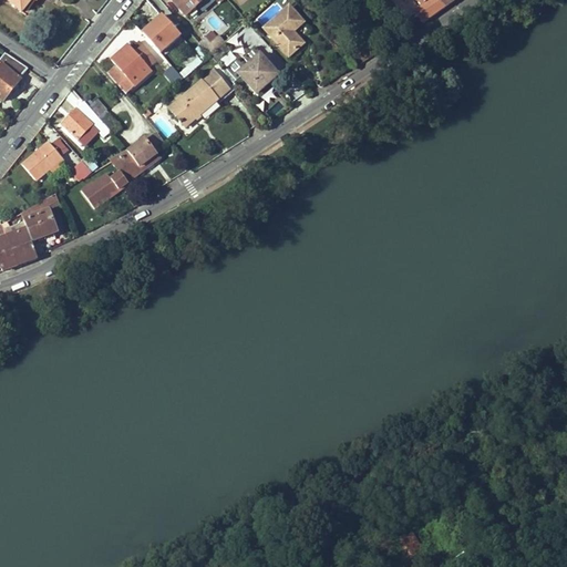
[(7,0),(22,12),(27,7),(31,0),(37,0),(38,0),(7,0)]
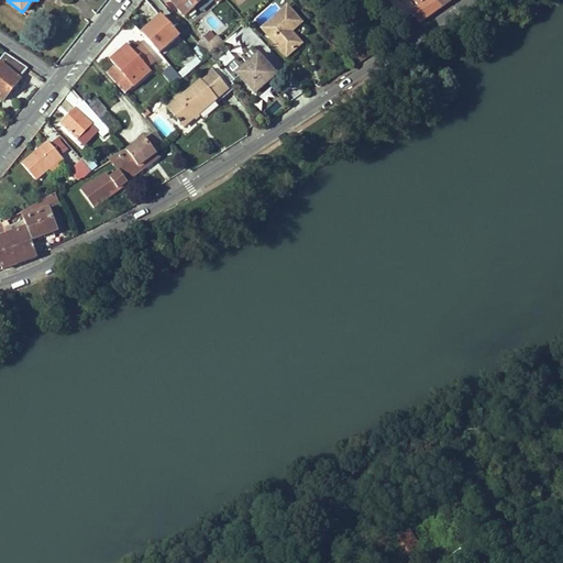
[(168,0),(183,15),(186,12),(189,17),(195,12),(191,9),(200,0),(168,0)]
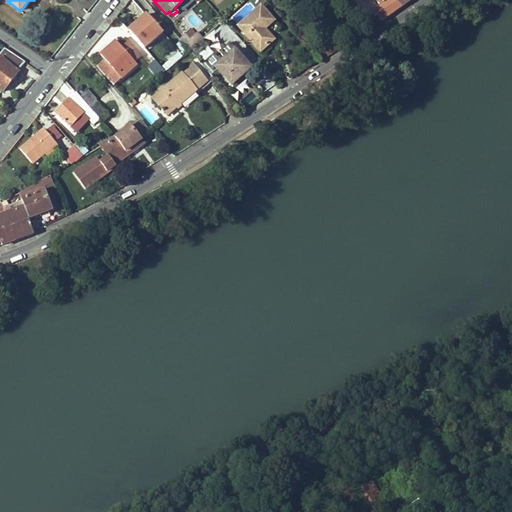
[(394,0),(373,0),(379,6),(372,11),(382,21),(402,7),(394,0)]
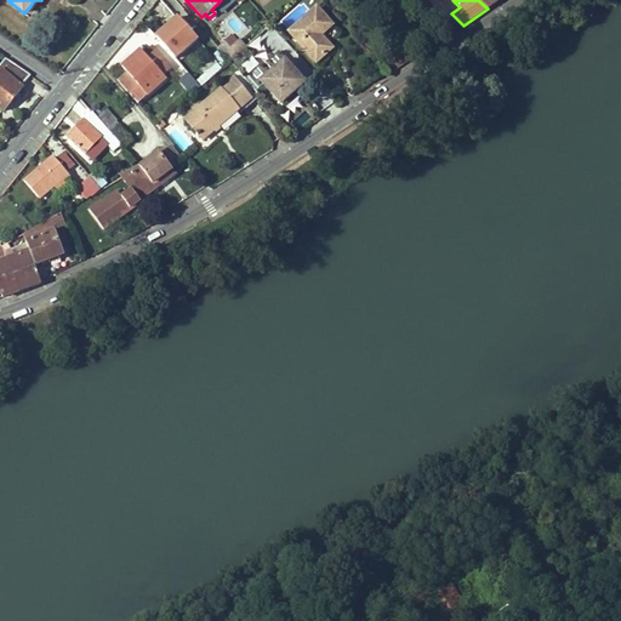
[(288,32),(315,62),(325,53),(328,57),(337,49),(330,41),(337,34),(315,7),(288,32)]
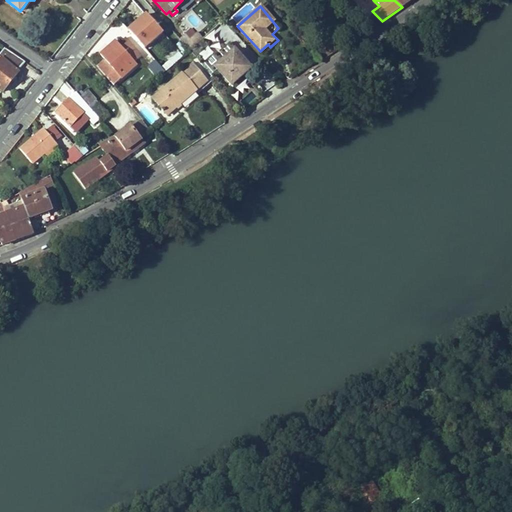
[(146,15),(127,30),(143,49),(162,34),(146,15)]
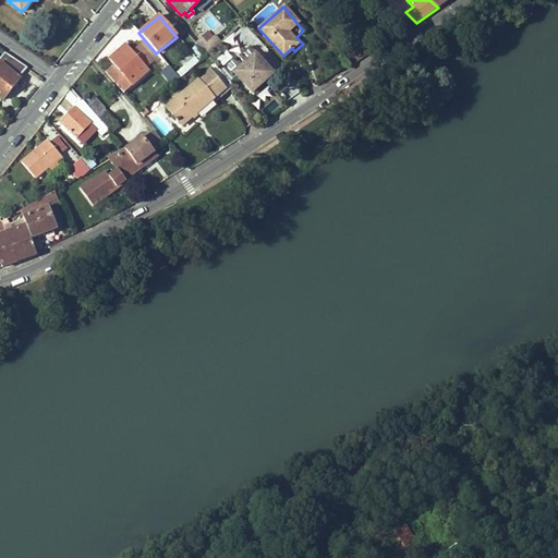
[(201,36),(194,43),(205,56),(219,43),(213,35),(206,41),(201,36)]
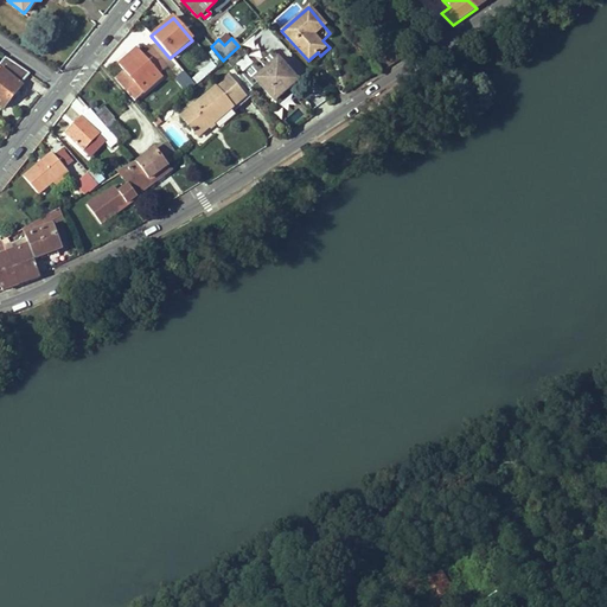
[(238,46),(223,61),(234,74),(241,68),(237,63),(247,55),(238,46)]
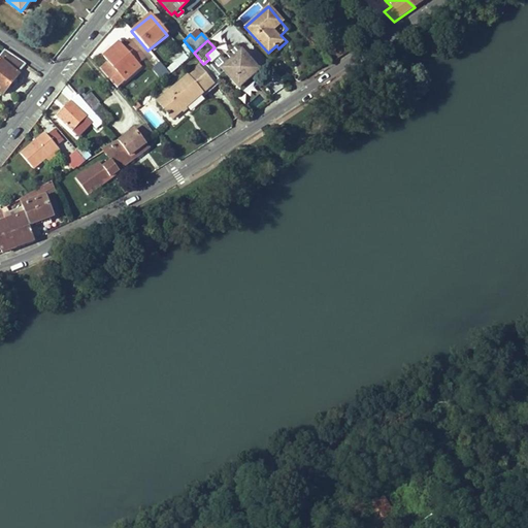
[(119,42),(102,57),(109,64),(125,81),(140,67),(126,52),(119,42)]
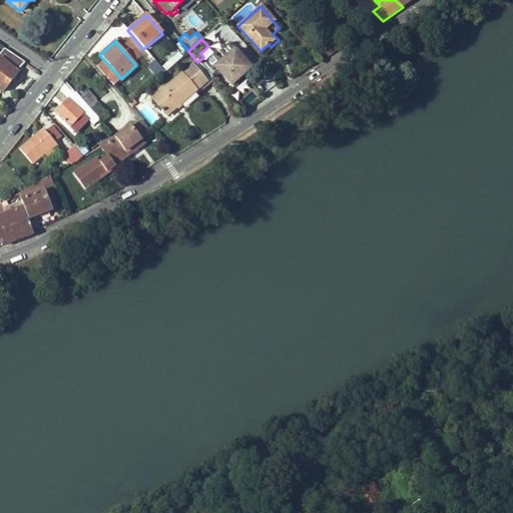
[(122,50),(136,65),(143,59),(129,43),(122,50)]
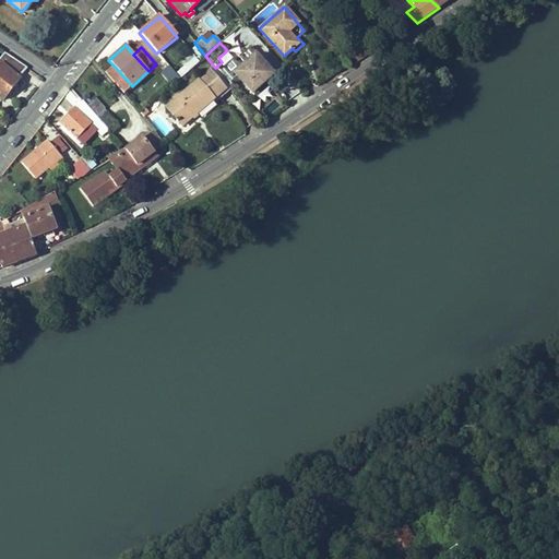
[(274,78),(251,51),(241,61),(245,66),(234,74),(253,96),(274,78)]
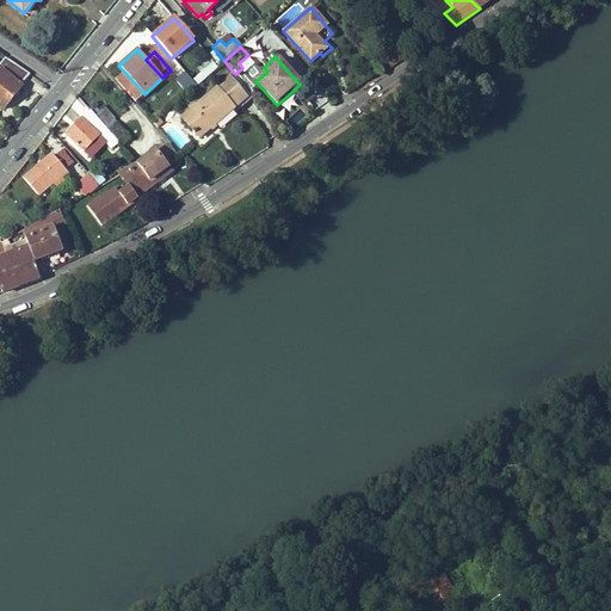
[(22,85),(31,74),(6,57),(0,63),(0,67),(2,69),(0,72),(0,105),(4,109),(23,86),(22,85)]
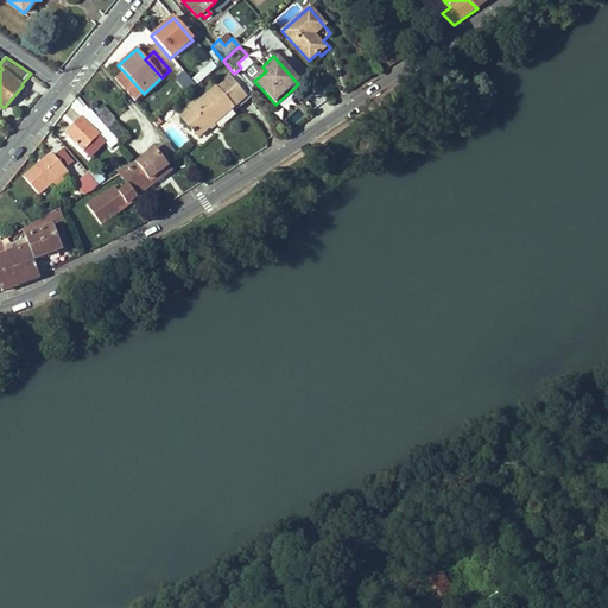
[(197,83),(215,67),(210,62),(192,77),(197,83)]
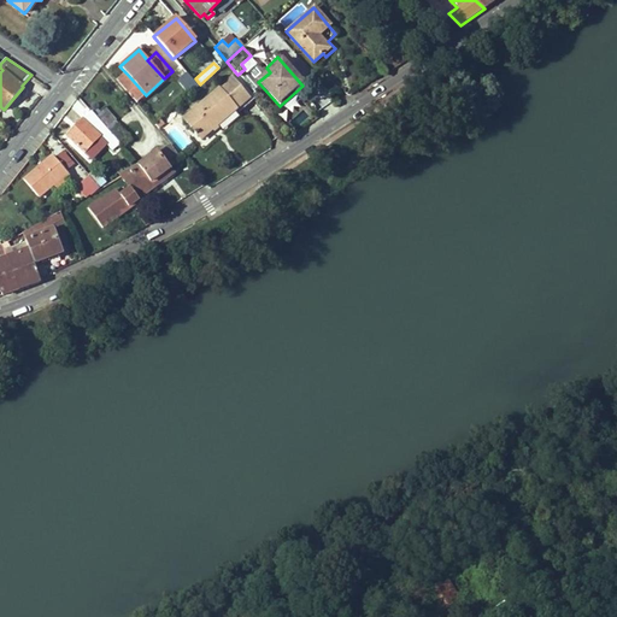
[(186,71),(176,80),(188,92),(198,83),(186,71)]
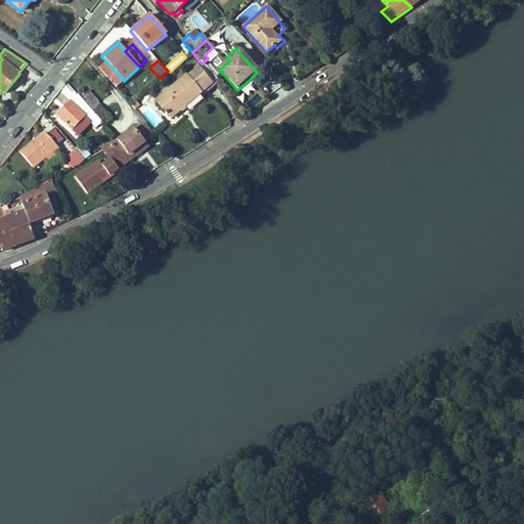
[(118,86),(124,81),(108,63),(102,70),(118,86)]
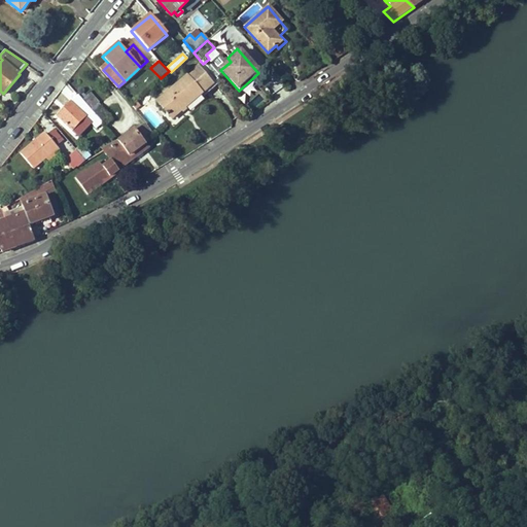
[(200,66),(186,77),(201,94),(214,82),(200,66)]
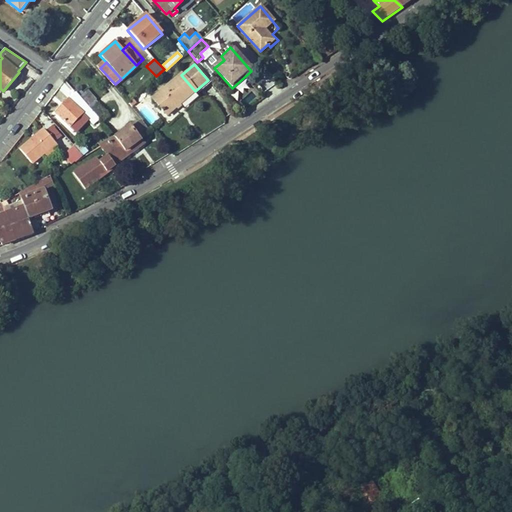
[(195,91),(181,75),(165,88),(160,93),(153,100),(161,110),(160,111),(164,115),(165,114),(166,116),(195,91)]
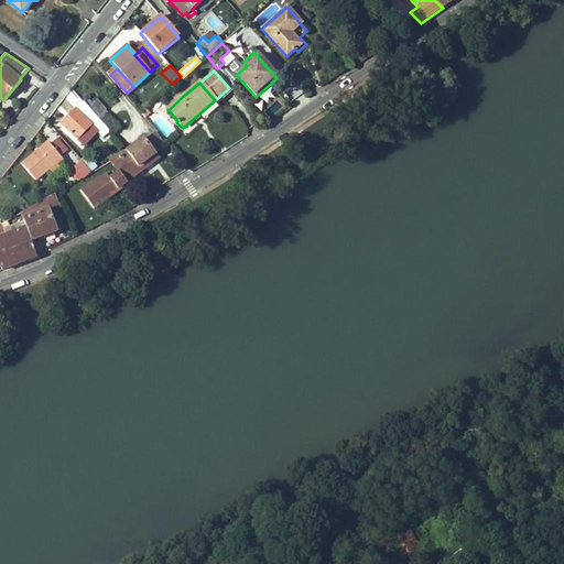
[(87,107),(96,117),(102,111),(94,101),(87,107)]
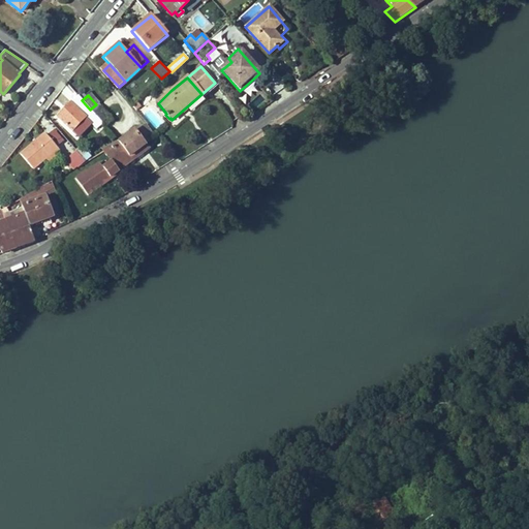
[(82,100),(78,96),(57,117),(71,131),(85,117),(90,123),(96,129),(102,123),(90,110),(82,100)]
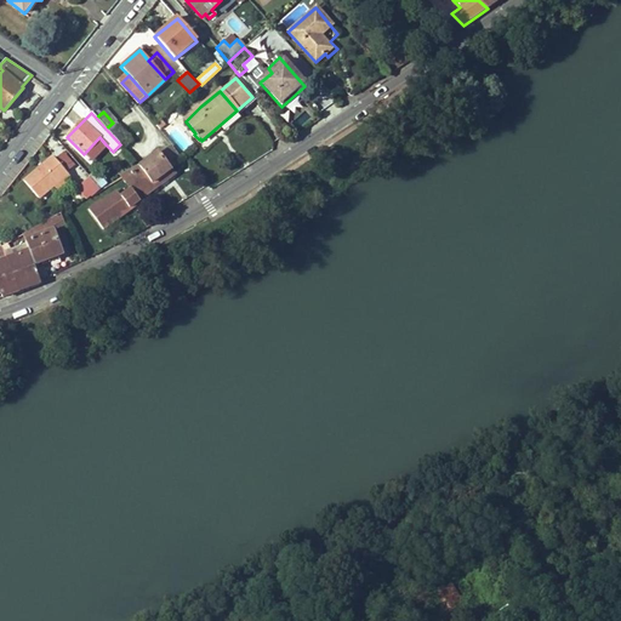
[(106,144),(100,137),(84,154),(90,160),(106,144)]
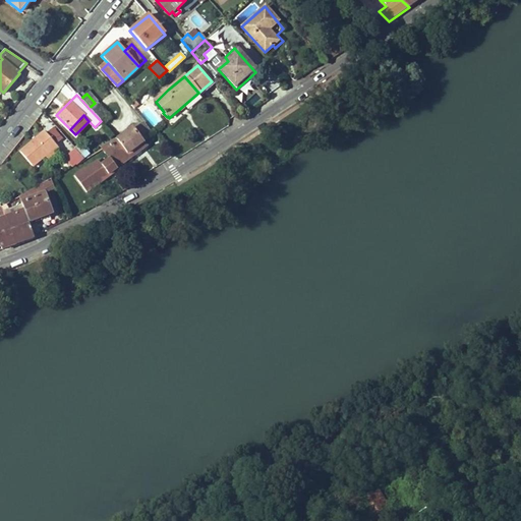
[(132,129),(118,140),(128,155),(143,143),(142,142),(148,138),(139,126),(133,130),(132,129)]
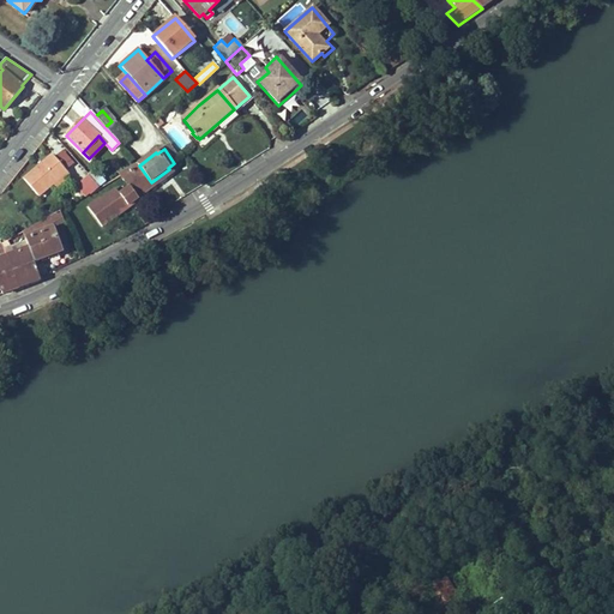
[(65,151),(59,156),(68,167),(73,162),(65,151)]
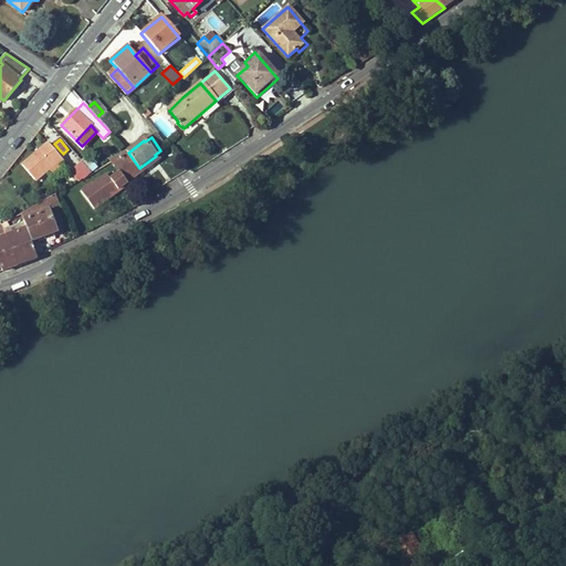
[(22,165),(35,181),(49,170),(54,177),(67,166),(48,144),(22,165)]
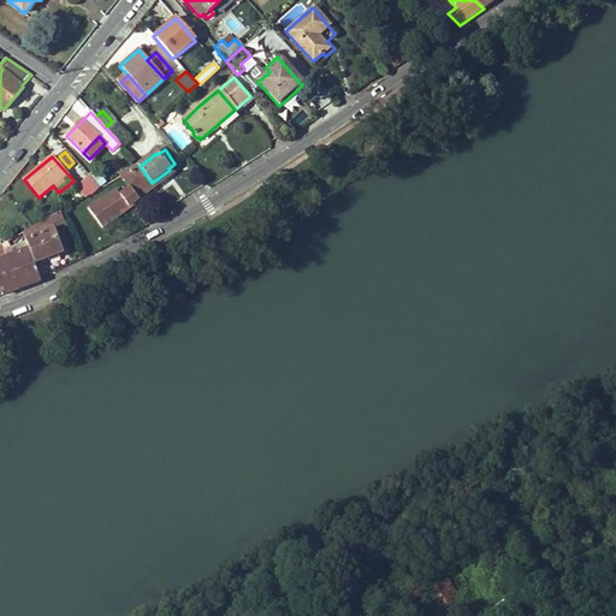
[(152,183),(140,166),(122,176),(130,189),(120,196),(128,208),(140,200),(137,197),(154,187),(152,183)]
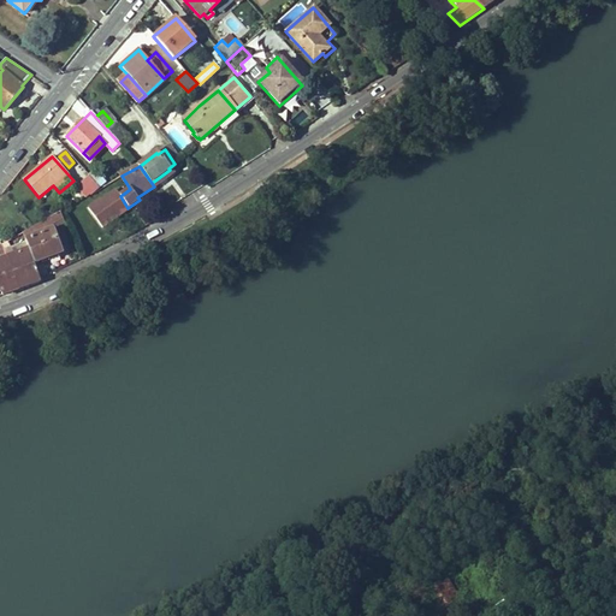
[(170,170),(152,183),(154,187),(172,173),(170,170)]
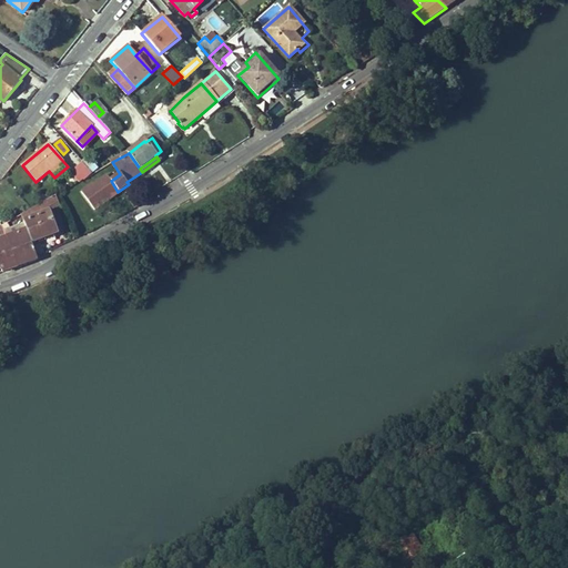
[(91,173),(82,163),(75,169),(71,173),(79,182),(84,180),(91,173)]
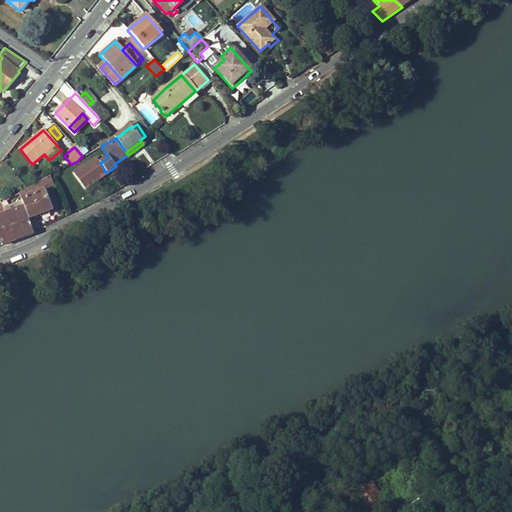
[(24,207),(28,218),(50,211),(41,181),(19,193),(22,200),(24,207)]
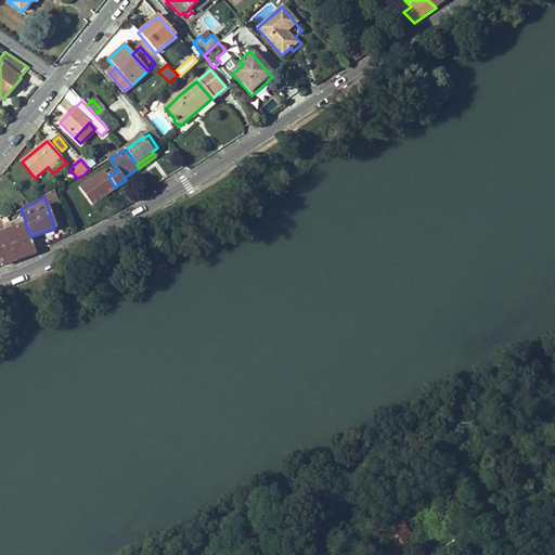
[(18,220),(24,217),(21,209),(14,213),(18,220)]
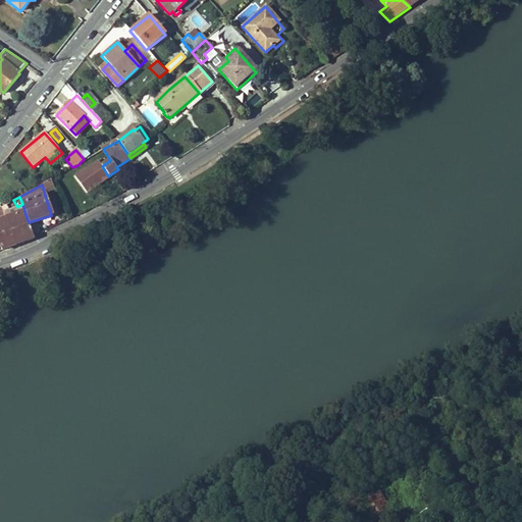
[(34,237),(29,222),(24,211),(16,214),(13,207),(6,210),(4,205),(4,206),(1,208),(5,218),(15,245),(35,238),(34,237)]
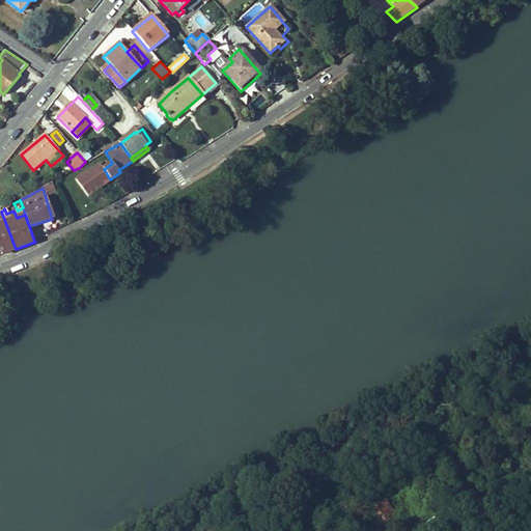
[(2,254),(16,249),(5,222),(0,224),(0,249),(1,251),(2,254)]
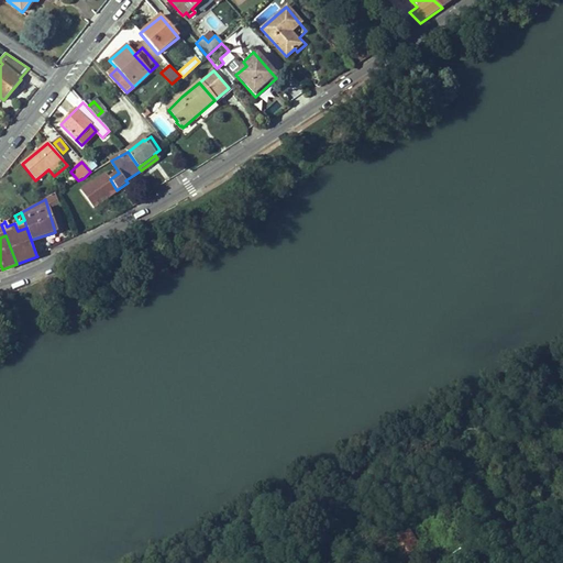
[(388,542),(400,562),(428,562),(408,530),(388,542)]
